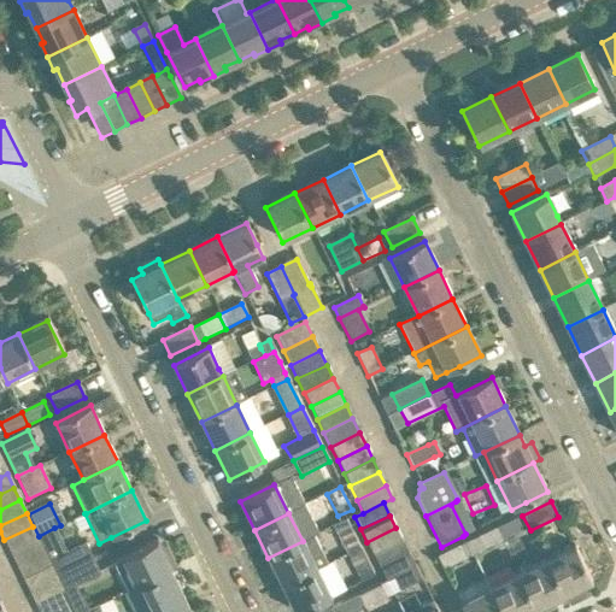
[(496,529),(505,549),(502,541),(523,531),(517,518),(496,529)]
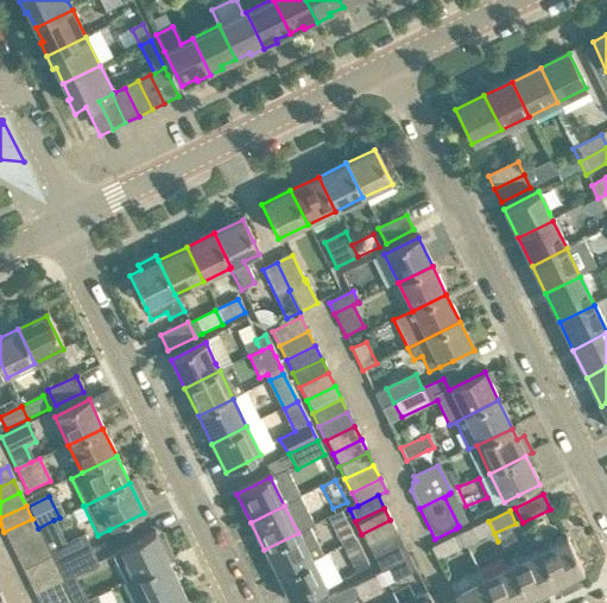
[(10,545),(38,531),(37,528),(32,519),(4,532),(10,545)]
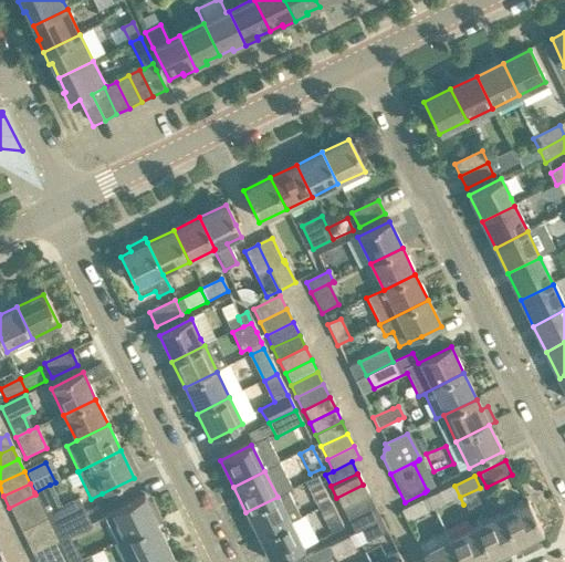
[(50,485),(35,492),(34,492),(35,495),(42,507),(45,516),(48,519),(52,530),(59,527),(86,514),(79,499),(61,508),(50,485)]
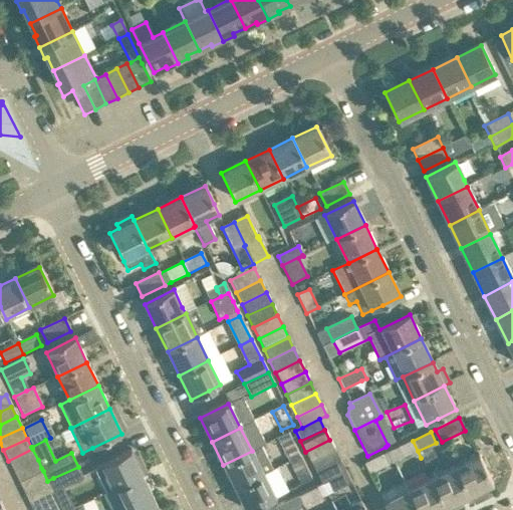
[(310,464),(335,452),(329,440),(305,452),(310,464)]
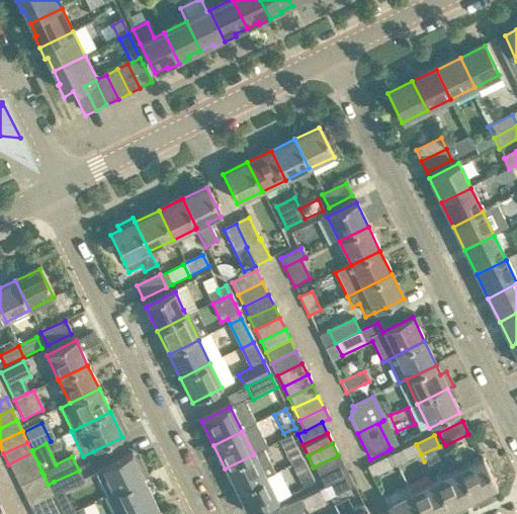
[(400,473),(424,461),(416,444),(392,456),(397,466),(400,473)]
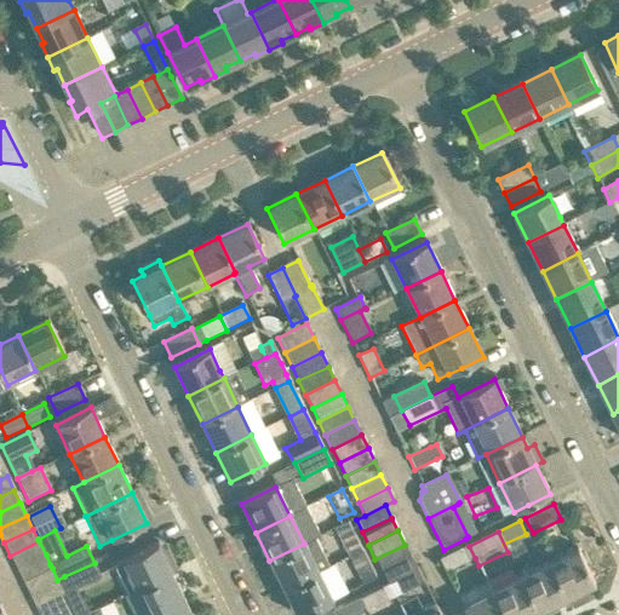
[(17,569),(46,555),(39,541),(10,556),(17,569)]
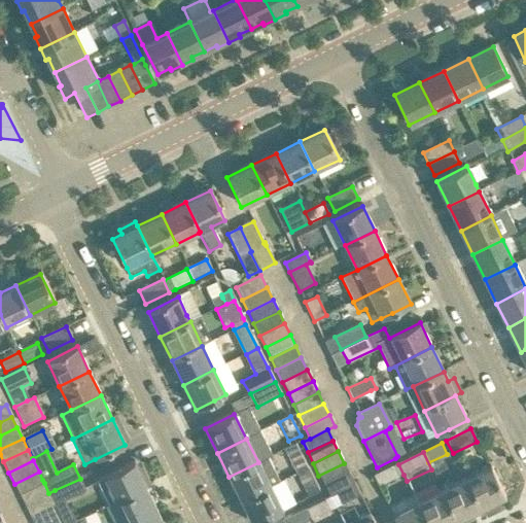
[(116,502),(146,488),(134,462),(96,482),(108,506),(116,502)]
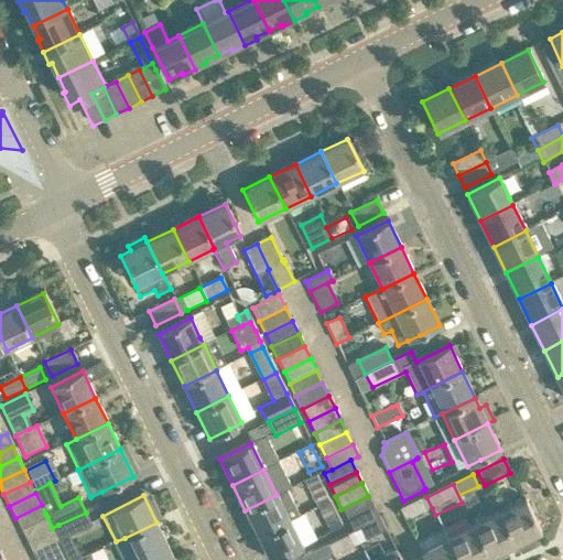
[(258,537),(289,521),(277,495),(245,510),(258,537)]
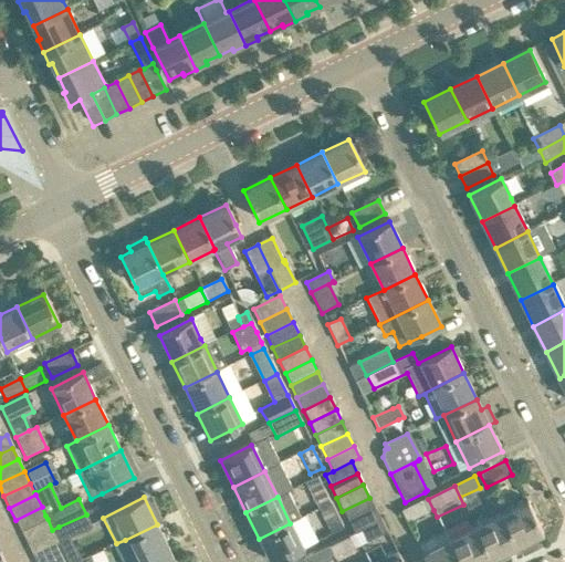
[(347,522),(375,509),(369,498),(342,511),(347,522)]
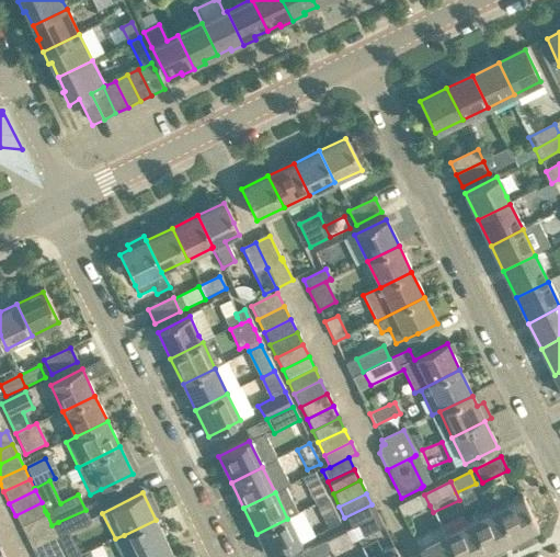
[(312,500),(324,525),(336,520),(324,495),(312,500)]
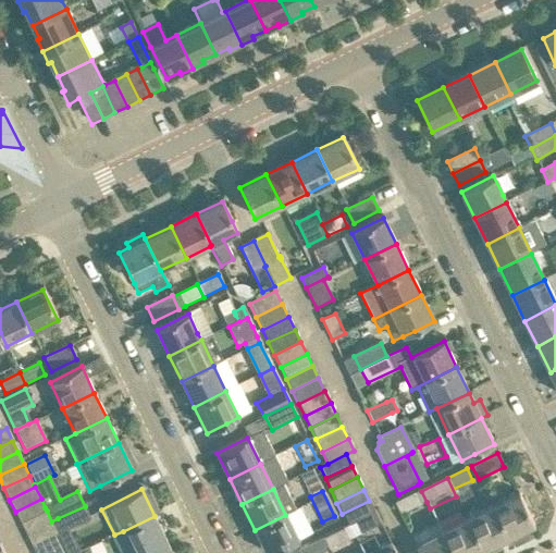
[(424,503),(427,502),(421,491),(415,494),(394,503),(399,515),(424,503)]
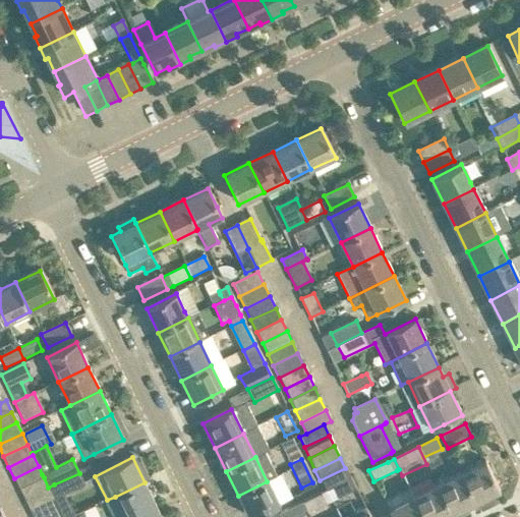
[(460,474),(475,504),(500,492),(485,462),(460,474)]
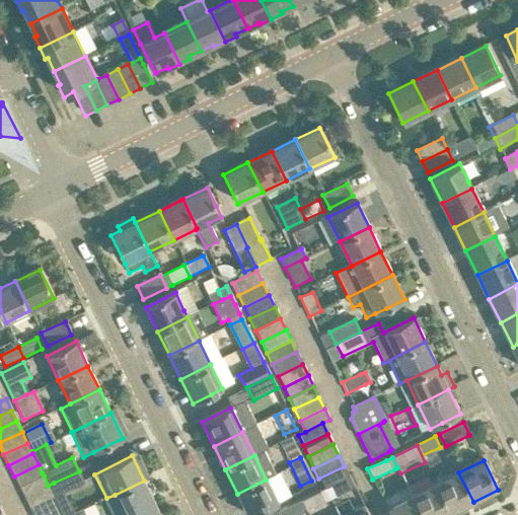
[(44,475),(42,472),(39,464),(14,476),(19,487),(44,475)]
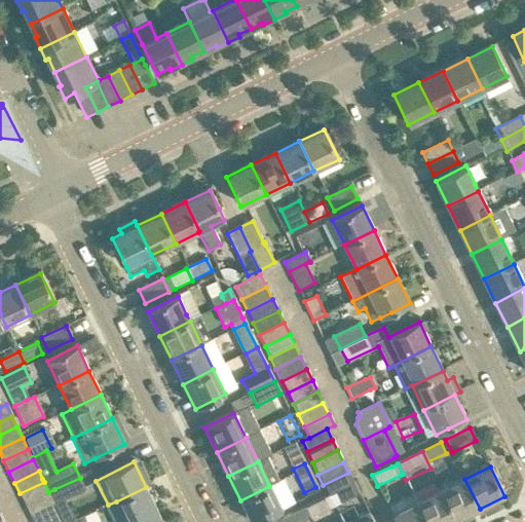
[(329,496),(336,492),(353,484),(348,473),(323,485),(329,496)]
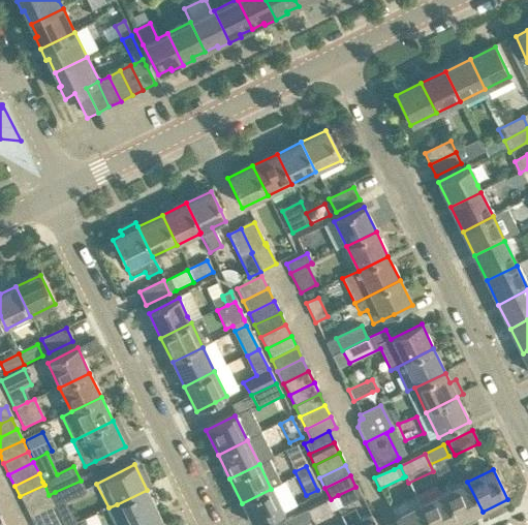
[(56,507),(56,508),(86,493),(81,481),(55,492),(49,495),(50,496),(56,507)]
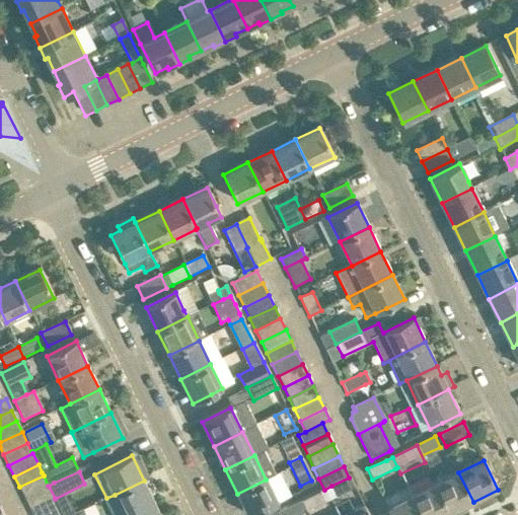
[(449,513),(473,502),(458,472),(435,484),(449,513)]
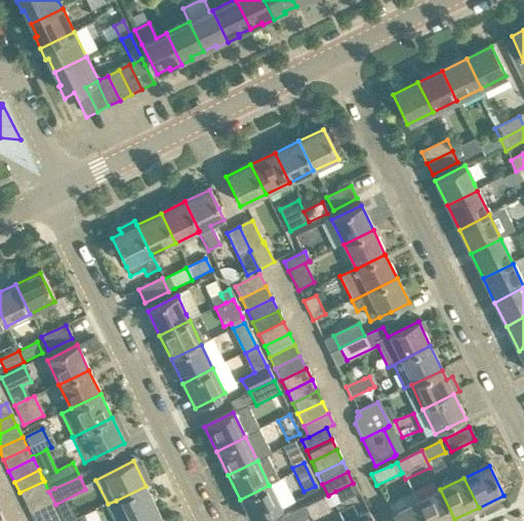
[(49,492),(48,491),(44,481),(19,492),(26,505),(49,492)]
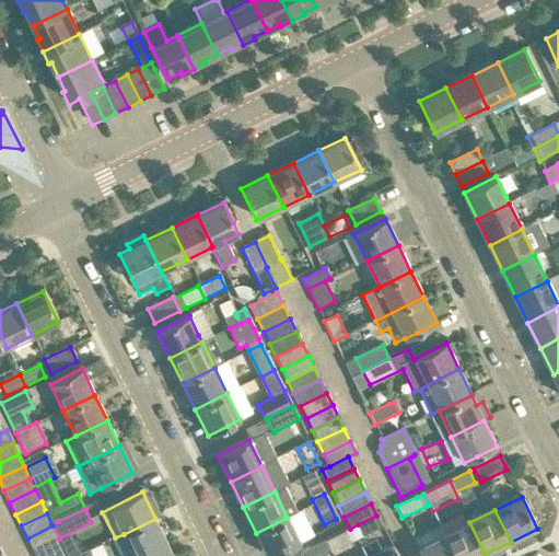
[(396,555),(377,516),(376,516),(358,524),(363,537),(372,533),(382,555),(396,555)]
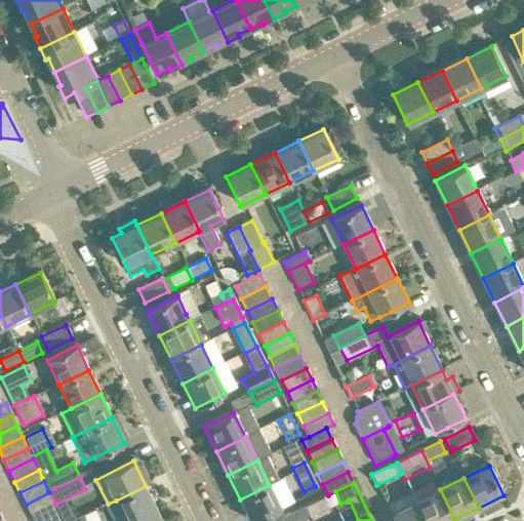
[(260,520),(271,515),(281,510),(269,485),(240,499),(250,520),(260,520)]
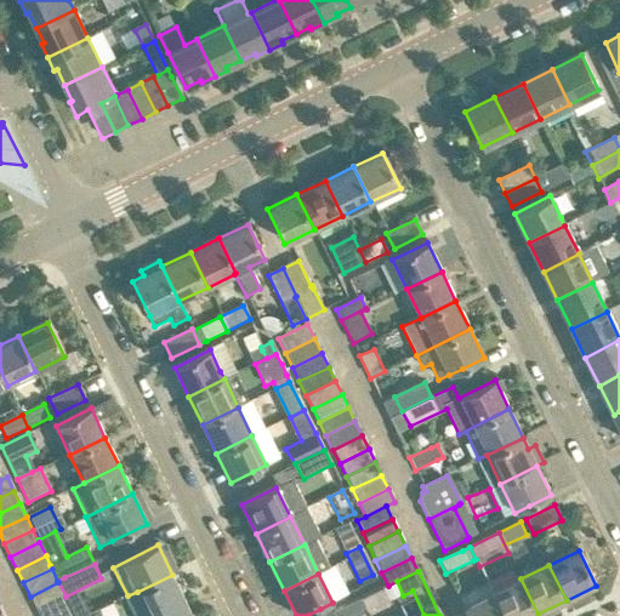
[(160,615),(186,603),(172,575),(137,592),(128,595),(129,597),(125,599),(132,615),(160,615)]
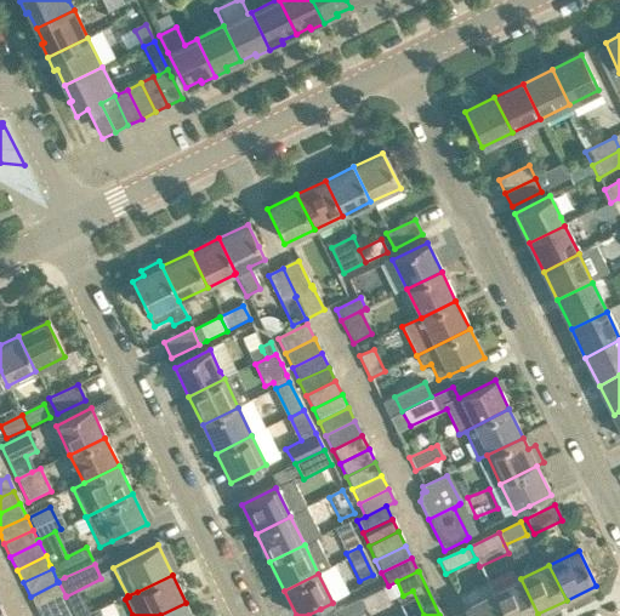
[(535,615),(538,614),(521,579),(493,593),(502,615),(535,615)]
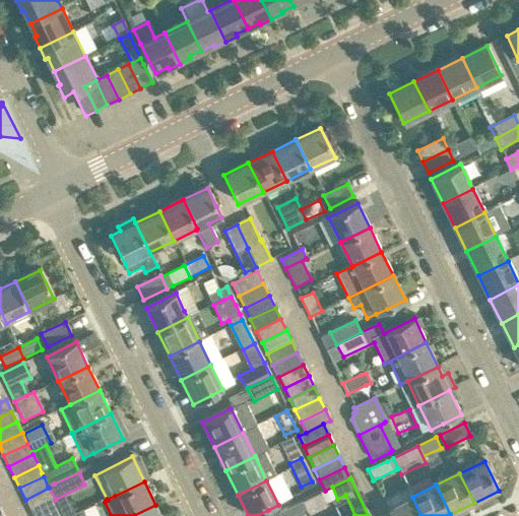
[(30,510),(55,499),(49,488),(25,500),(30,510)]
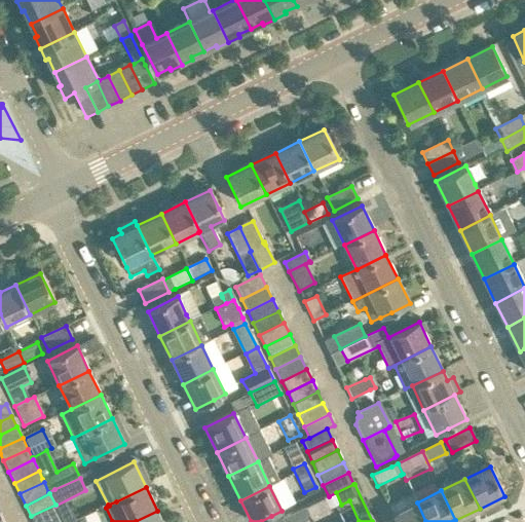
[(305,509),(310,520),(330,511),(324,499),(305,509)]
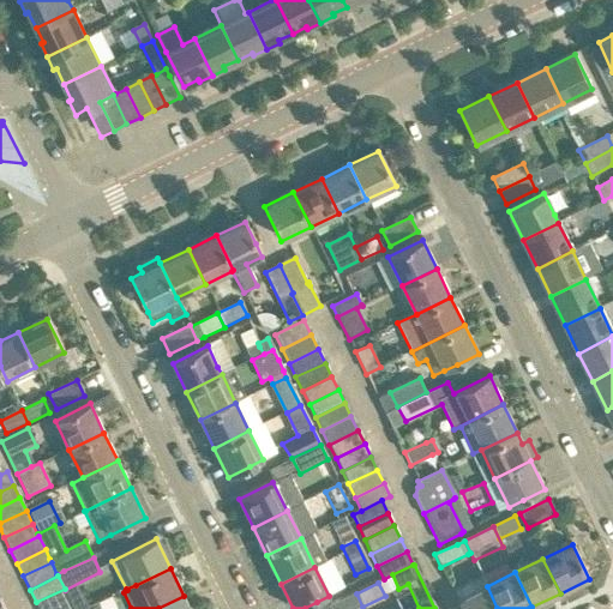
[(497,608),(487,586),(457,601),(462,608),(497,608)]
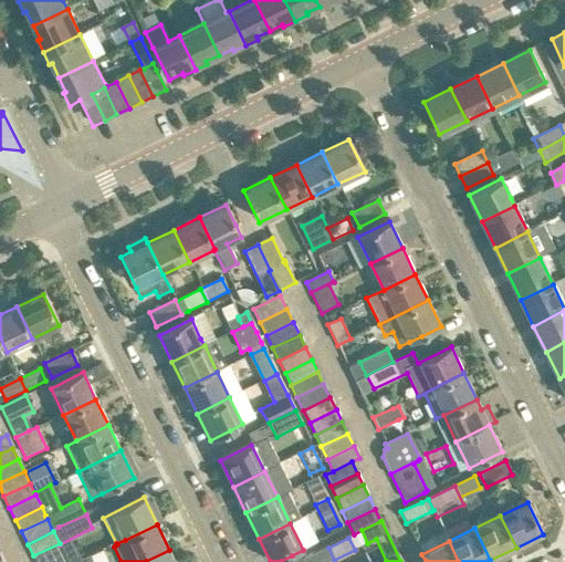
[(52,561),(65,555),(60,544),(60,543),(33,555),(35,561),(52,561)]
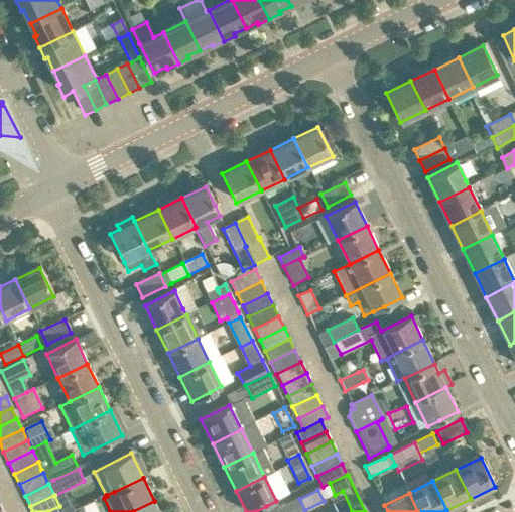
[(301,511),(304,510),(299,499),(276,510),(276,511),(301,511)]
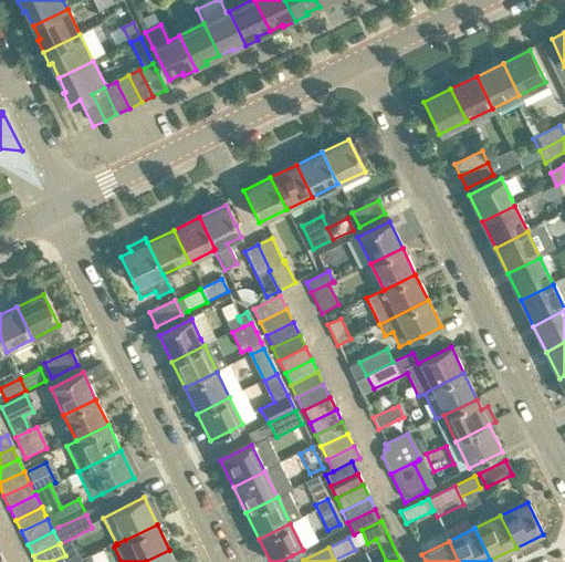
[(175,561),(169,550),(146,561),(175,561)]
